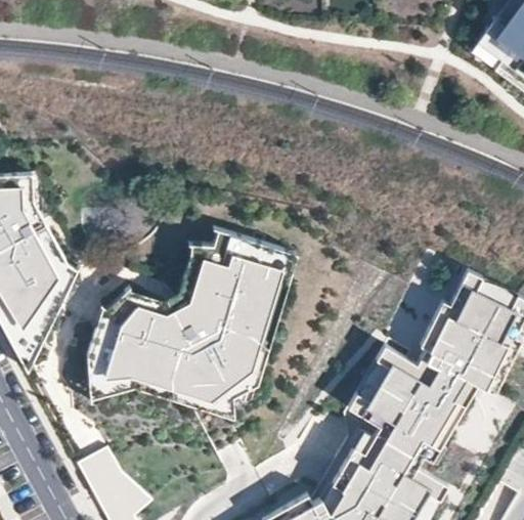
[(523,79),(523,0),(522,0),(511,16),(501,9),(476,44),(523,79)]
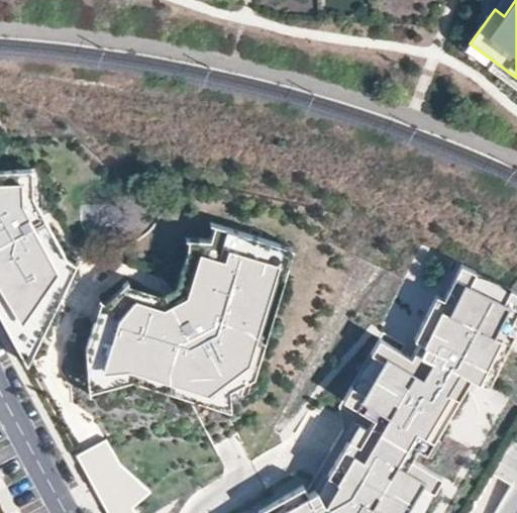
[(501,0),(495,9),(504,16),(515,0),(501,0)]
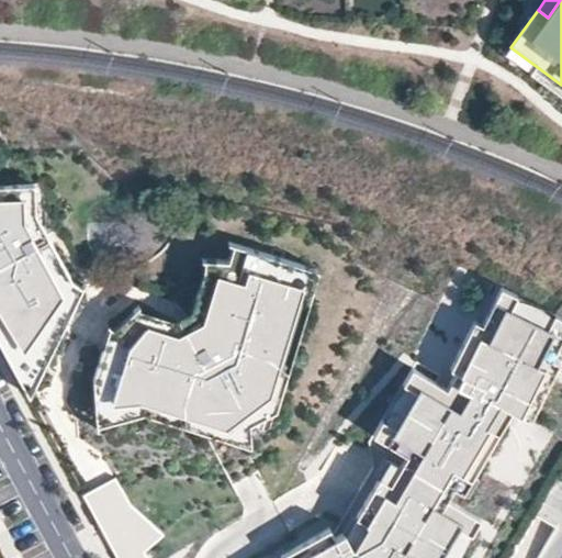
[(561,85),(510,47),(504,56),(561,99),(561,85)]
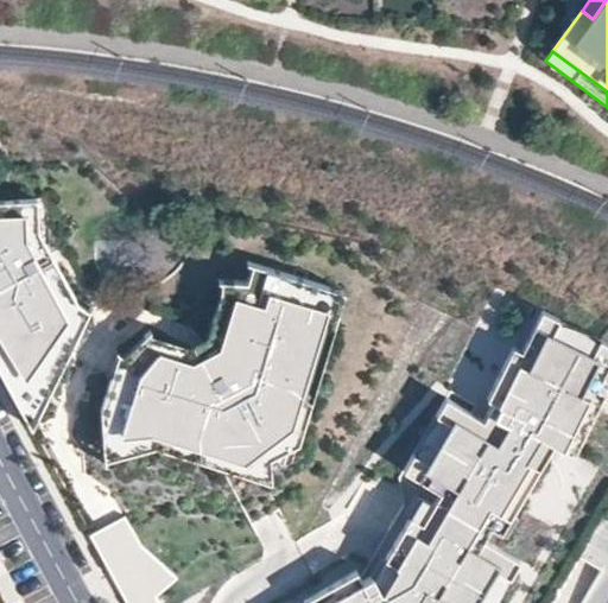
[(0,350),(14,348),(16,379),(11,388),(45,406),(61,379),(54,374),(67,359),(64,356),(81,332),(63,324),(77,304),(45,248),(32,256),(24,241),(37,234),(36,202),(4,203),(4,211),(0,211),(0,350)]
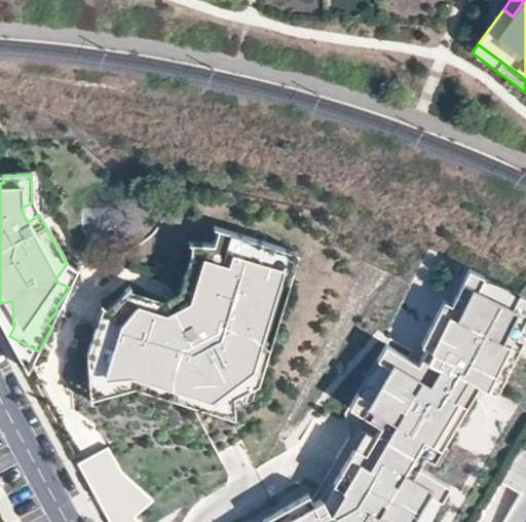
[(39,215),(32,202),(21,209),(28,222),(39,215)]
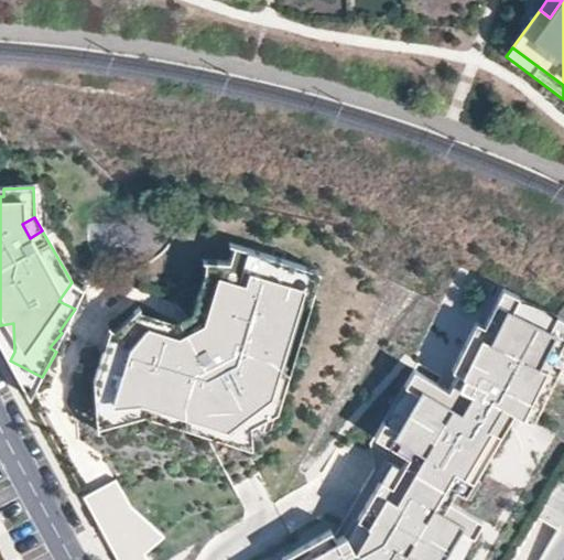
[(94,384),(96,417),(118,416),(122,399),(141,397),(142,411),(162,409),(184,408),(185,423),(202,422),(216,420),(217,432),(250,429),(270,418),(260,399),(283,369),(271,359),(284,343),(295,329),(288,323),(306,299),(290,286),(304,269),(235,248),(228,266),(219,265),(218,280),(204,327),(190,324),(186,336),(179,340),(163,335),(137,313),(114,335),(118,340),(109,353),(102,351),(94,384)]
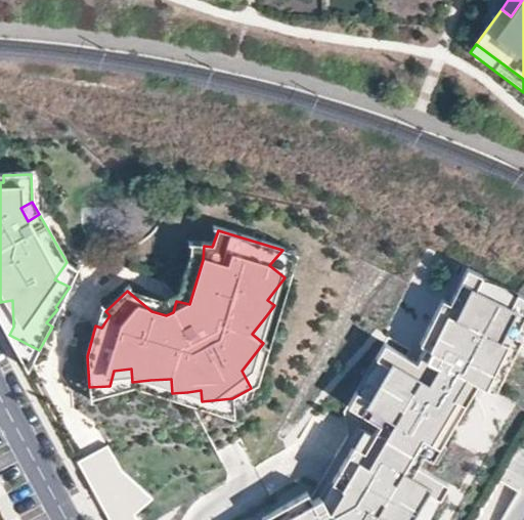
[(203,260),(204,246),(190,245),(190,255),(176,301),(189,304),(203,260)]
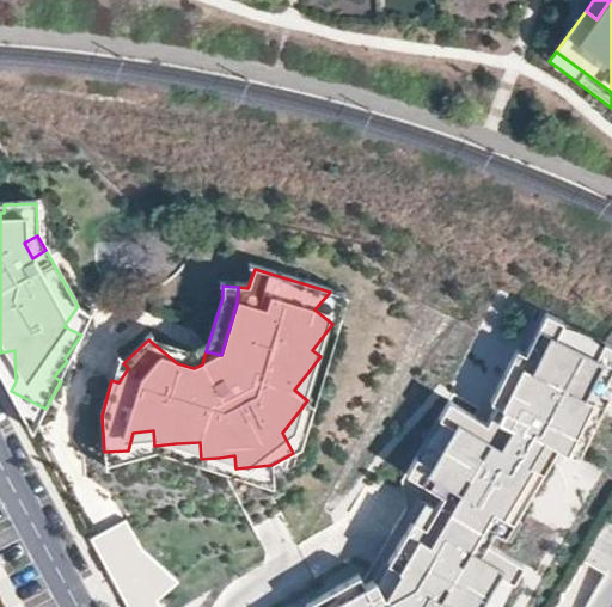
[(348,296),(330,292),(314,310),(332,324),(338,329),(348,296)]
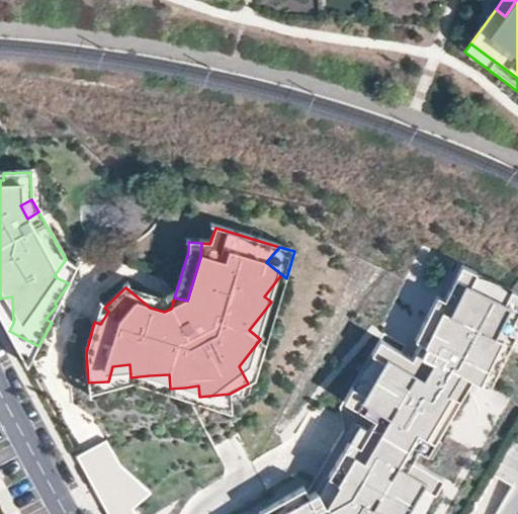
[(75,266),(66,259),(54,276),(69,283),(75,266)]
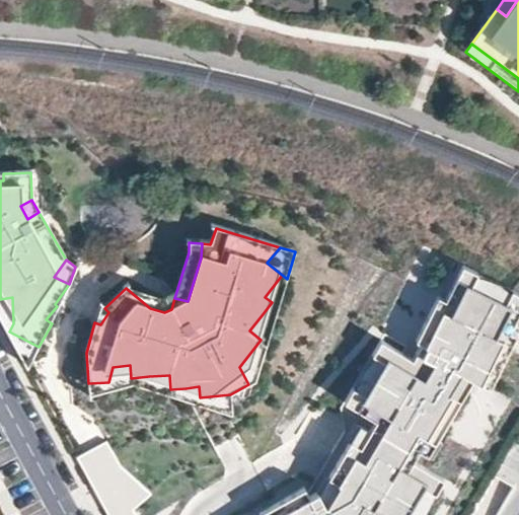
[(406,514),(424,487),(436,494),(445,480),(414,461),(420,451),(428,438),(437,443),(458,406),(450,400),(464,377),(471,383),(479,387),(489,371),(498,375),(515,339),(509,335),(518,313),(518,296),(511,293),(505,306),(470,289),(477,276),(463,270),(446,301),(439,297),(417,343),(421,345),(414,361),(380,344),(372,358),(384,365),(365,398),(353,391),(340,413),(344,436),(330,457),(339,462),(323,489),(315,484),(307,496),(304,490),(262,514),(406,514)]
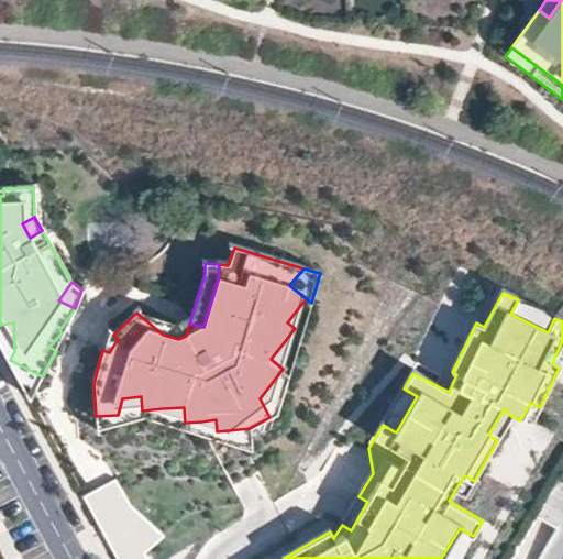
[(554,318),(518,299),(510,314),(548,332),(554,318)]
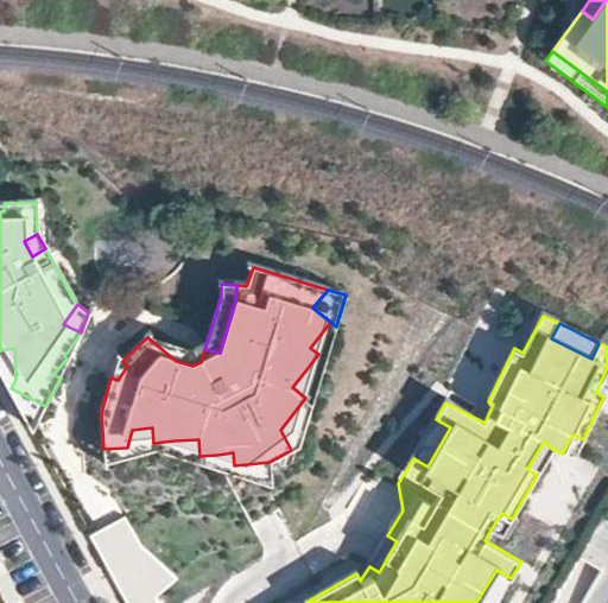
[(0,375),(31,432),(45,406),(11,388),(16,379),(14,348),(0,350),(0,375)]
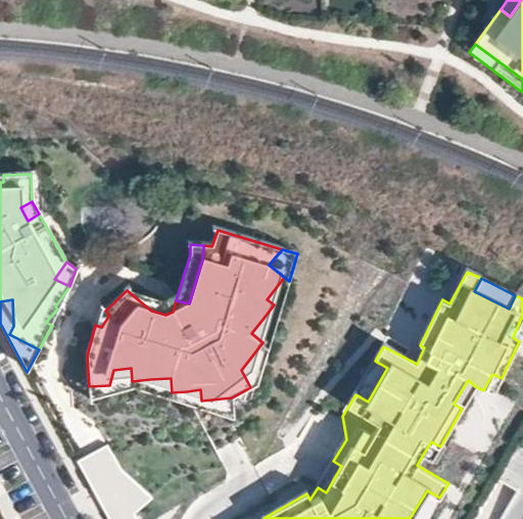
[(241,370),(250,387),(256,385),(275,327),(264,318),(251,333),(263,342),(241,370)]
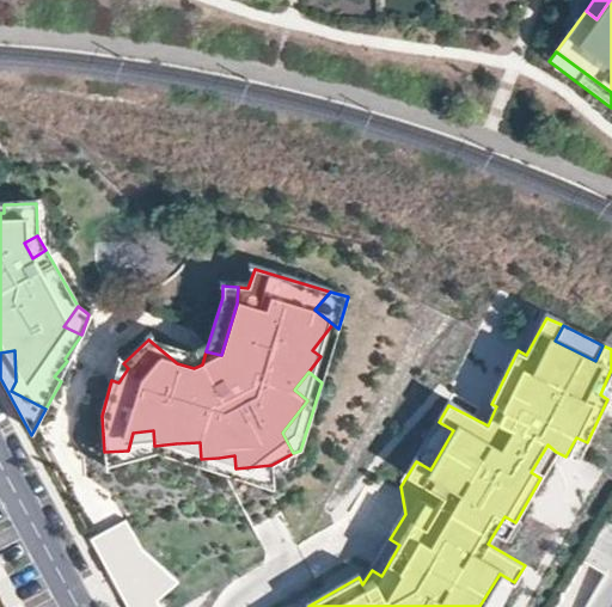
[(453,430),(439,422),(416,461),(430,470),(453,430)]
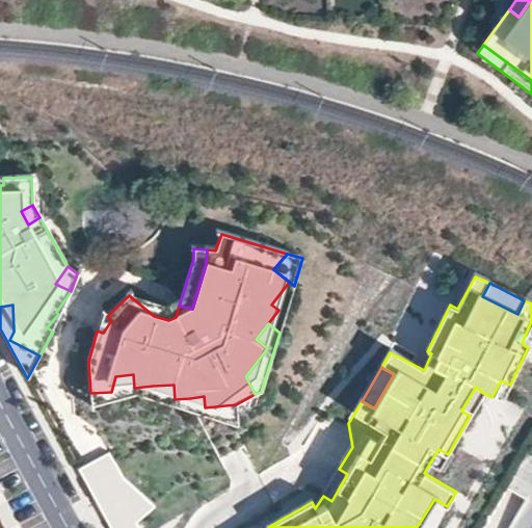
[(107,401),(135,394),(134,388),(133,374),(115,376),(111,392),(107,401)]
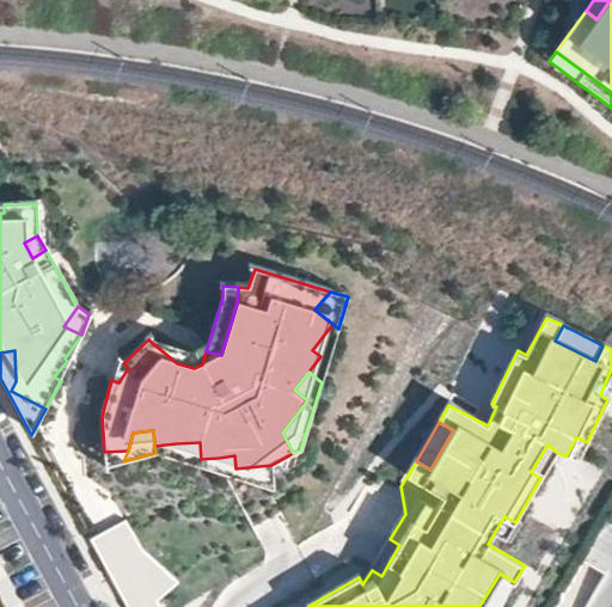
[(576,463),(587,442),(576,437),(565,457),(576,463)]
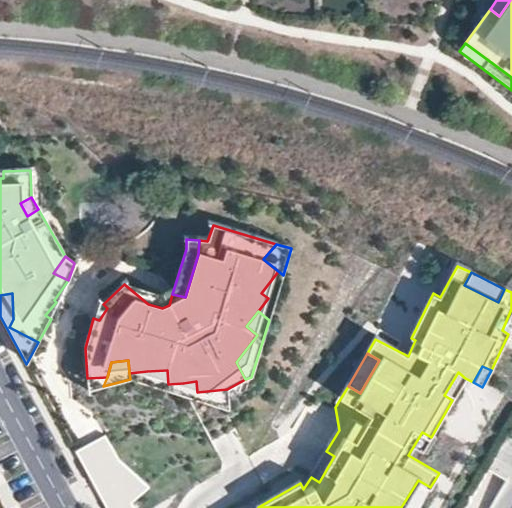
[(168,384),(167,370),(147,371),(147,384),(167,390),(168,384)]
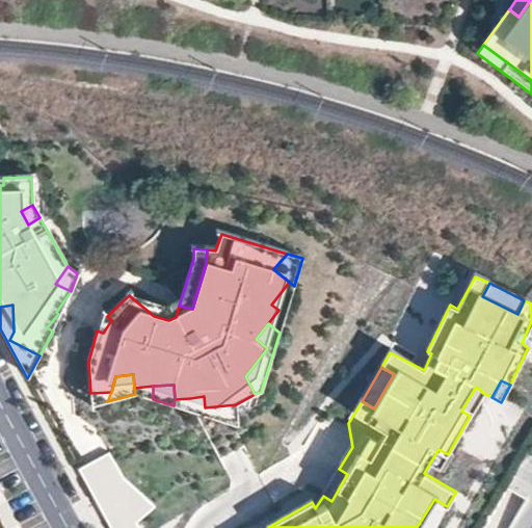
[(461,411),(470,416),(483,393),(476,387),(461,411)]
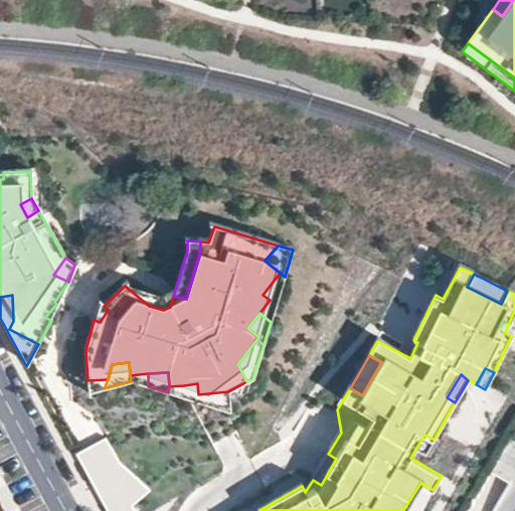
[(197,383),(184,385),(184,397),(230,412),(228,391),(198,394),(197,383)]
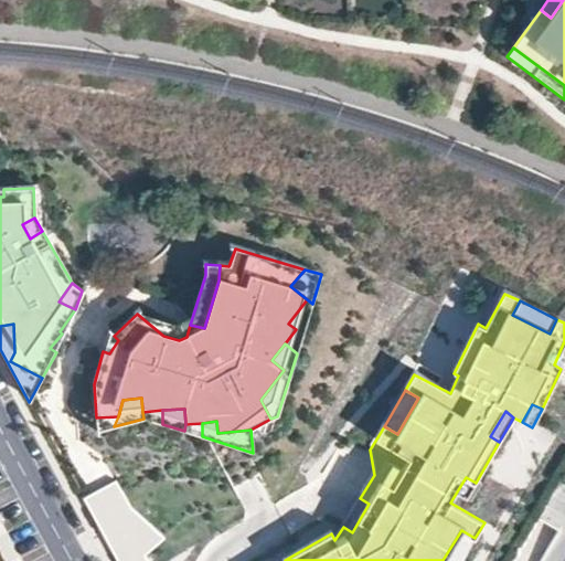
[(480,485),(476,483),(466,477),(457,491),(471,499),(480,485)]
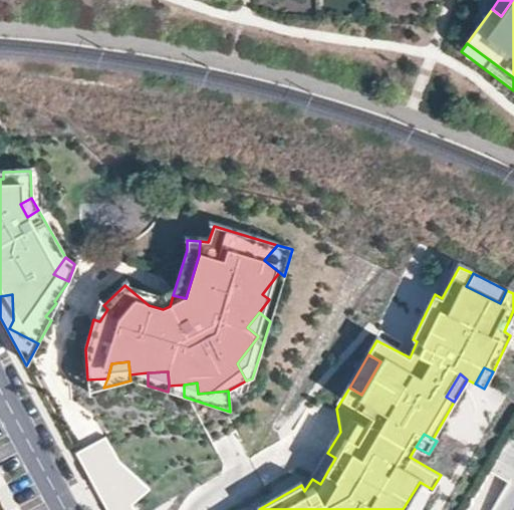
[(76,456),(81,465),(104,453),(112,468),(119,464),(105,439),(76,456)]
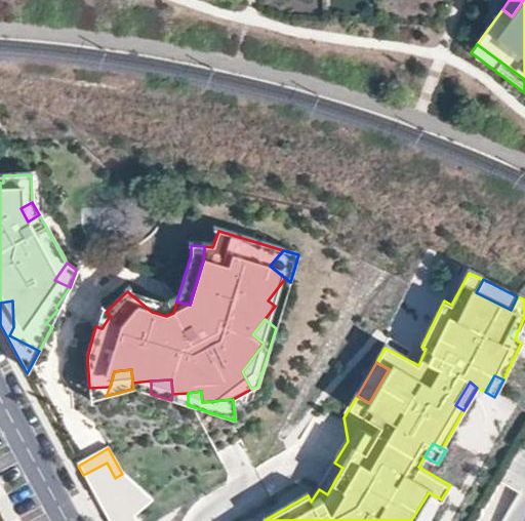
[(153,502),(122,474),(115,478),(107,463),(83,475),(108,520),(136,520),(135,518),(153,502)]
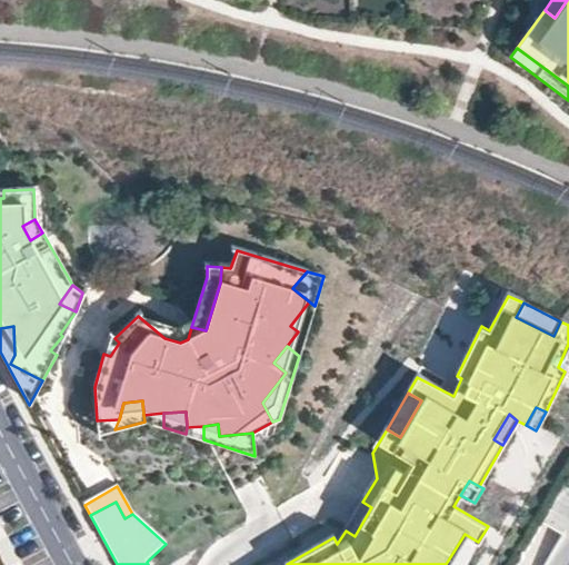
[(362,502),(346,531),(355,536),(371,507),(362,502)]
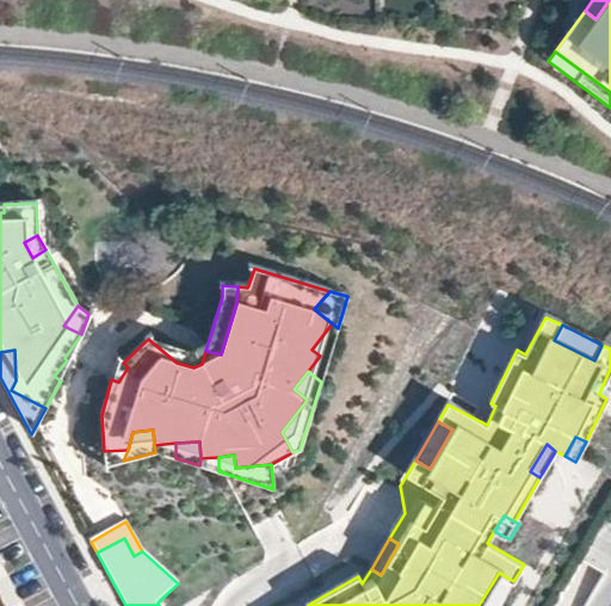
[(499,605),(513,581),(499,573),(479,605),(499,605)]
